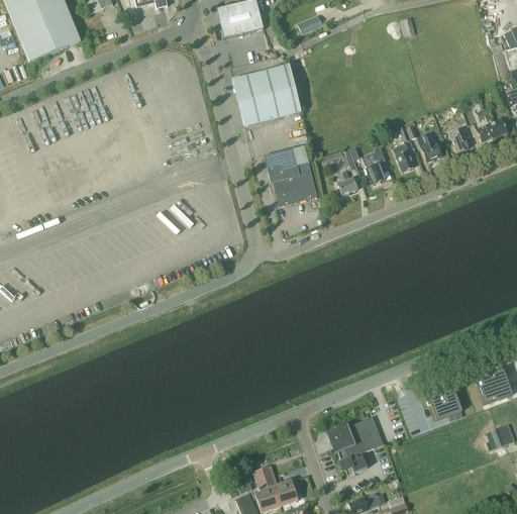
[(81,40),(64,0),(3,0),(29,62),(81,40)]
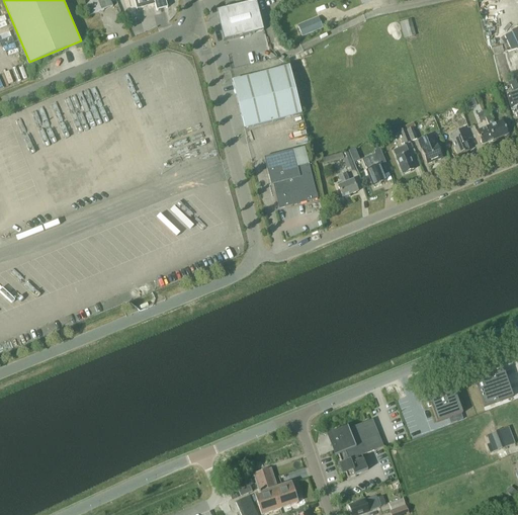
[(83,0),(89,13),(112,4),(110,0),(83,0)]
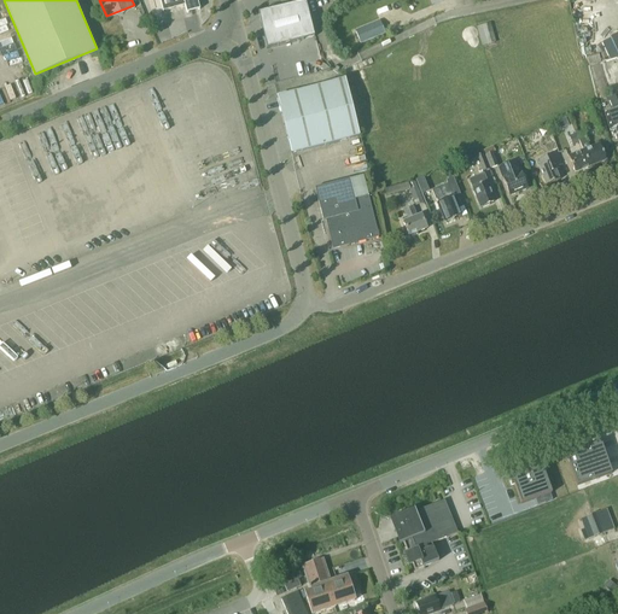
[(161,0),(163,7),(185,3),(187,10),(199,6),(198,0),(161,0)]
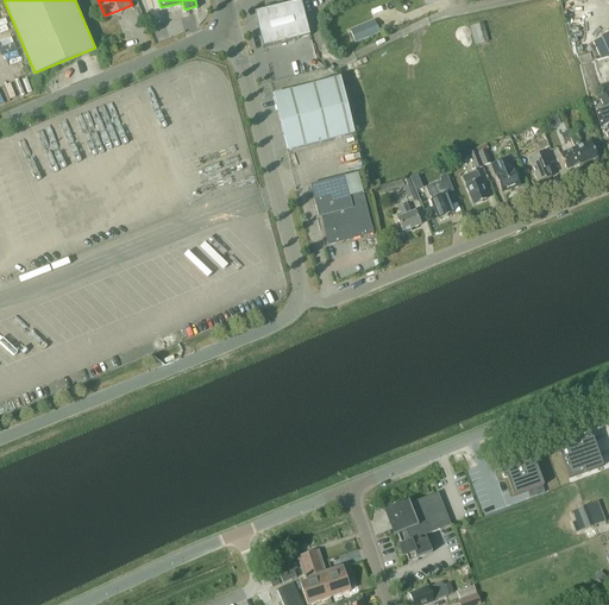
[(315,31),(307,0),(290,0),(261,7),(269,43),(315,31)]
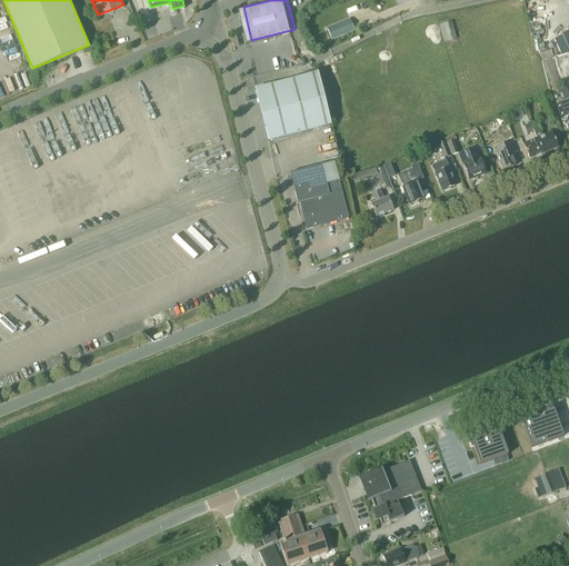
[(349,16),(327,25),(331,37),(355,28),(349,16)]
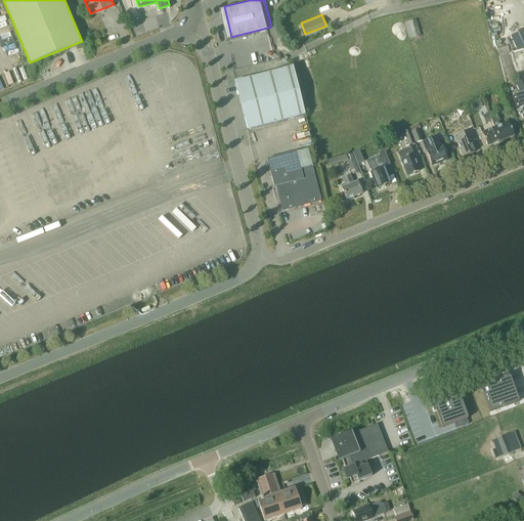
[(420,33),(416,16),(404,19),(408,36),(420,33)]
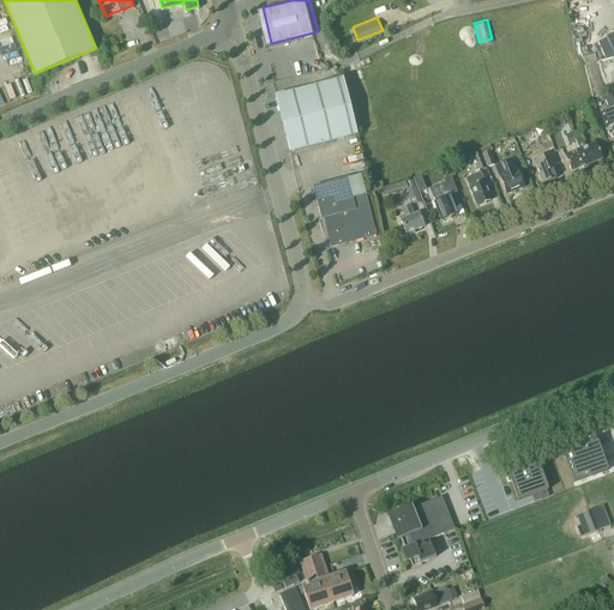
[(0,44),(5,42),(5,43),(12,40),(4,22),(0,23),(0,44)]
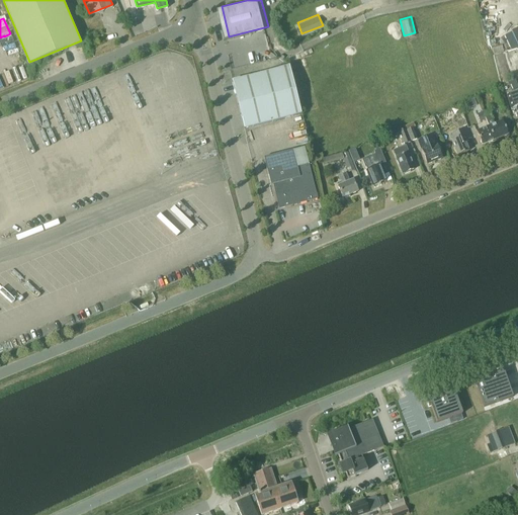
[(492,45),(494,52),(503,49),(501,41),(492,45)]
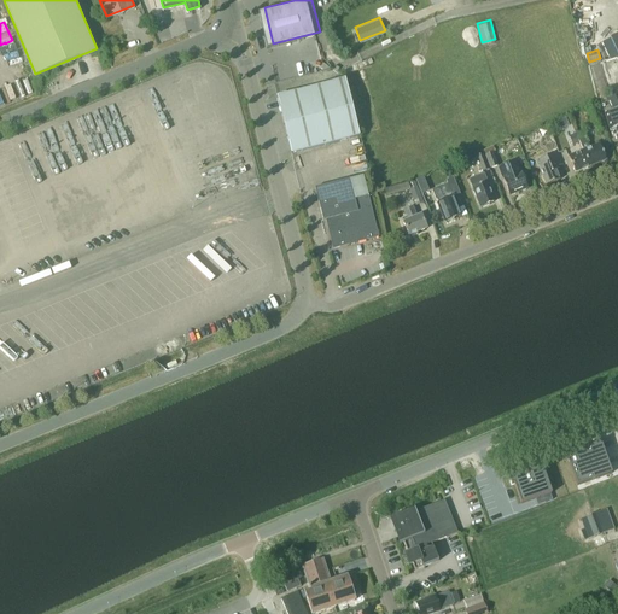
[(345,76),(277,93),(291,151),(360,133),(345,76)]
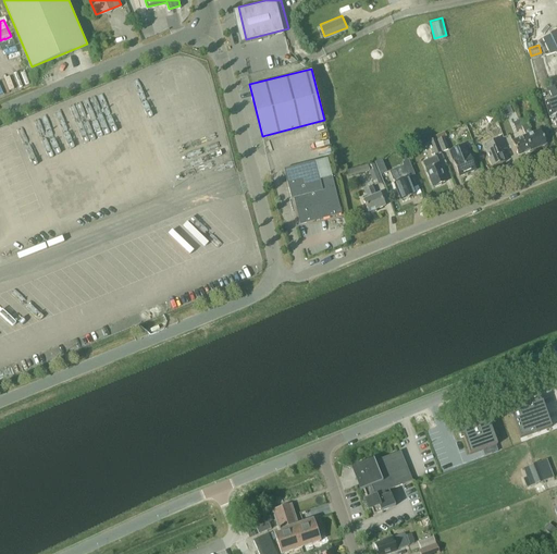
[(556,113),(556,115),(556,94),(544,100),(551,115),(556,113)]
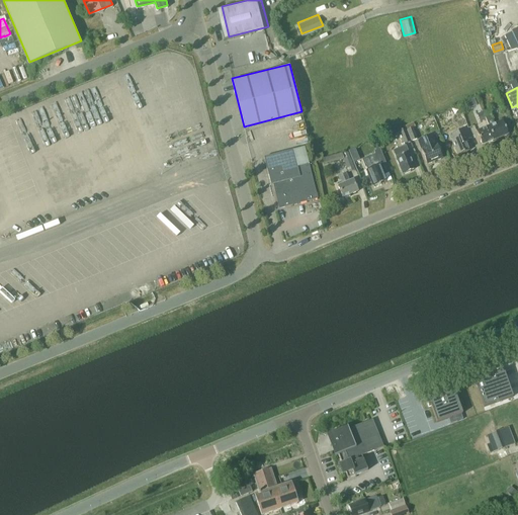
[(493,91),(500,107),(506,105),(499,88),(493,91)]
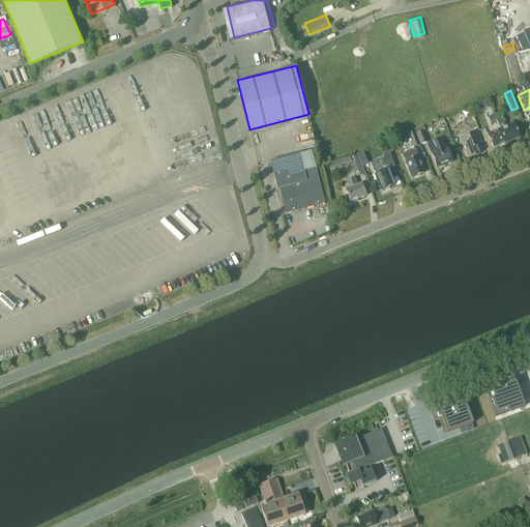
[(505,124),(499,110),(493,112),(497,120),(499,126),(505,141),(520,135),(513,120),(505,124)]
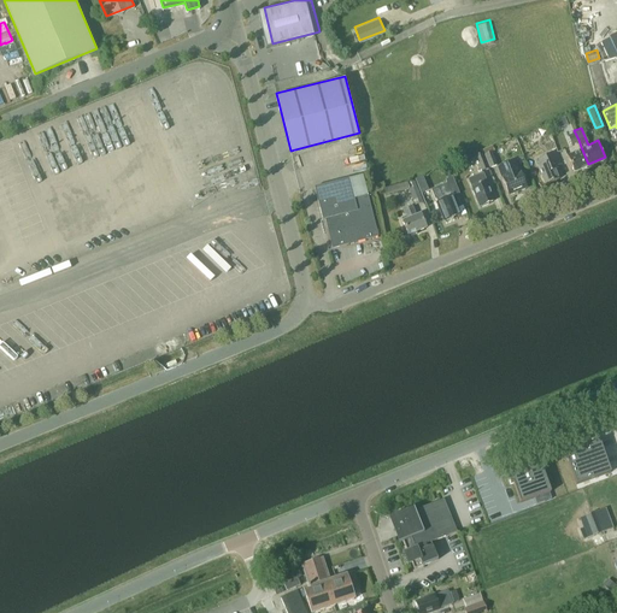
[(568,133),(571,142),(579,140),(574,130),(568,133)]
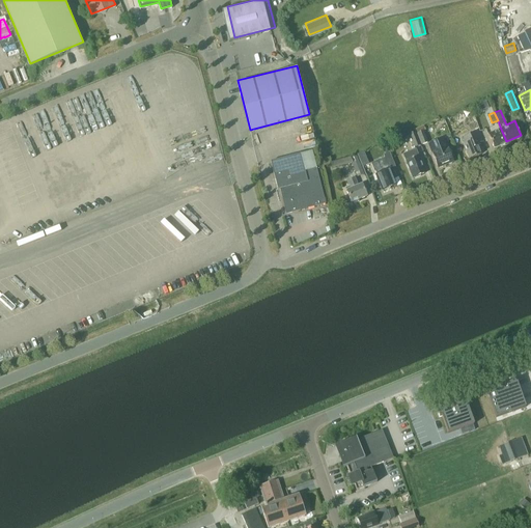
[(417,131),(421,142),(427,140),(423,128),(425,128),(423,123),(414,127),(415,129),(416,132),(417,131)]
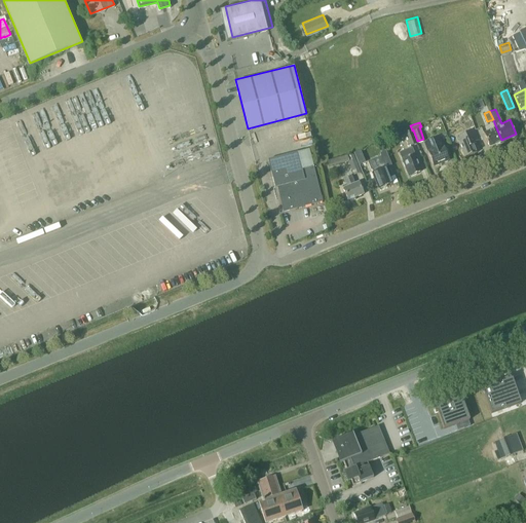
[(495,125),(483,131),(489,145),(501,140),(495,125)]
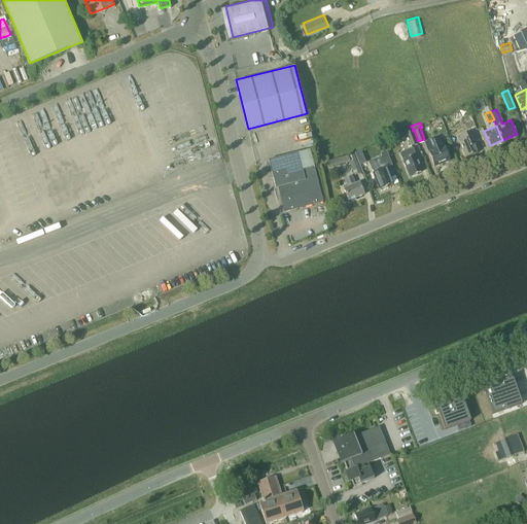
[(477,142),(476,139),(479,138),(473,127),(458,134),(461,139),(459,140),(465,155),(478,150),(475,143),(477,142)]
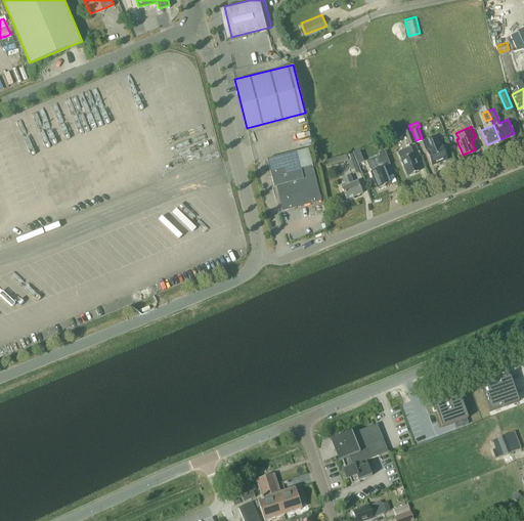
[(409,127),(403,130),(408,143),(415,141),(410,130),(409,127)]
